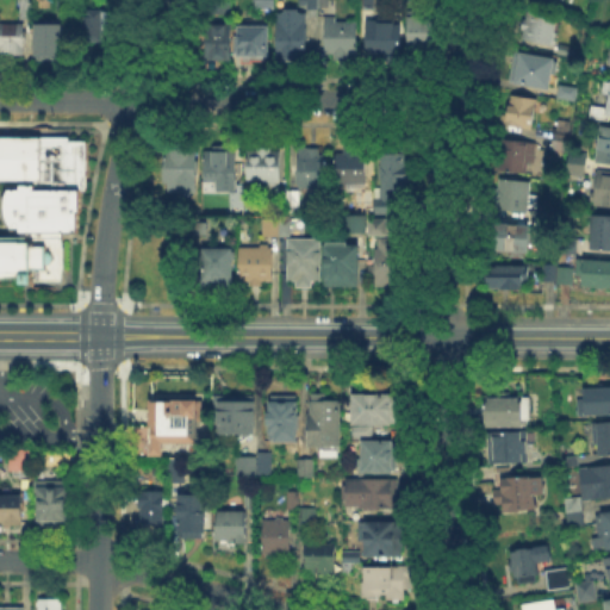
[(66,22),(66,5),(76,5),(76,22),(66,22)]
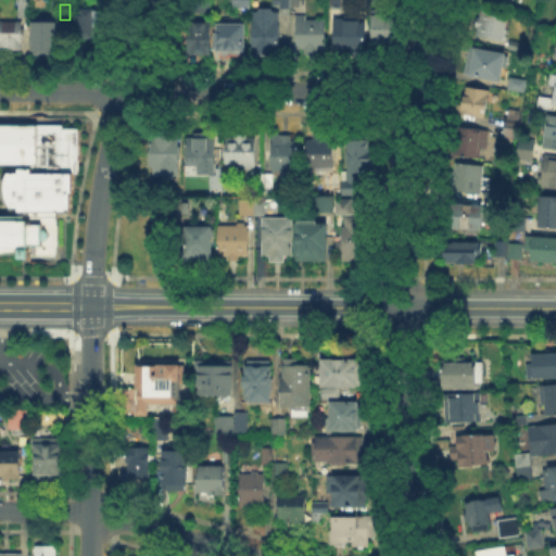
[(501,38),(474,33),(478,8),(505,12),(501,38)]
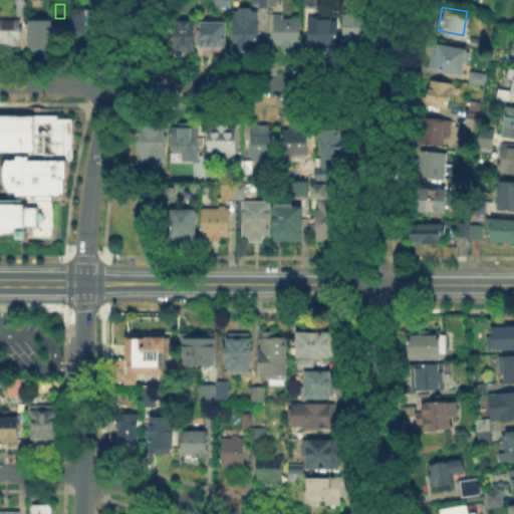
[(68,8),(69,36),(87,36),(87,27),(94,26),(94,8),(68,8)]
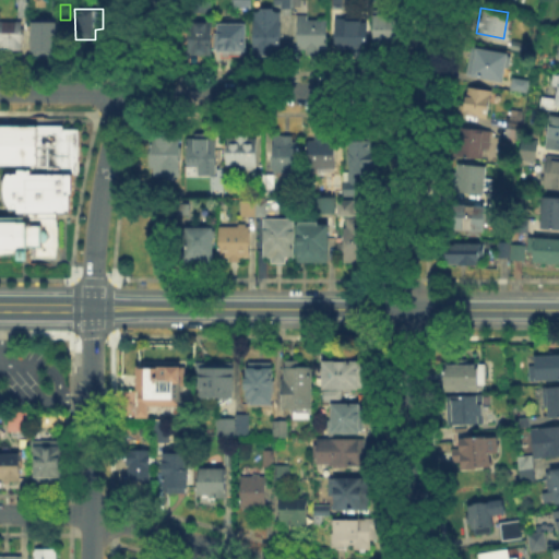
[(277,10),(278,46),(252,46),(252,10),(277,10)]
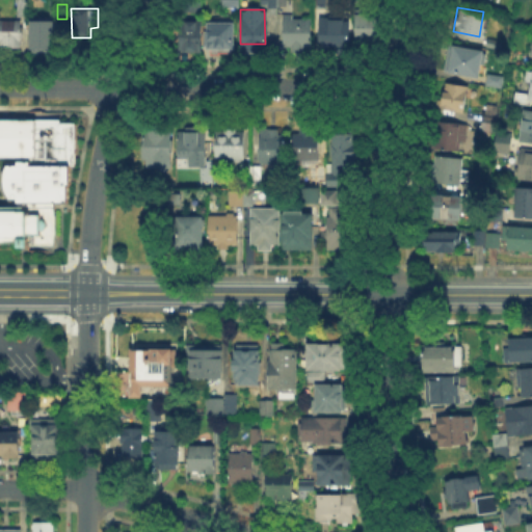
[(281,11),(306,11),(307,44),(282,45),(281,11)]
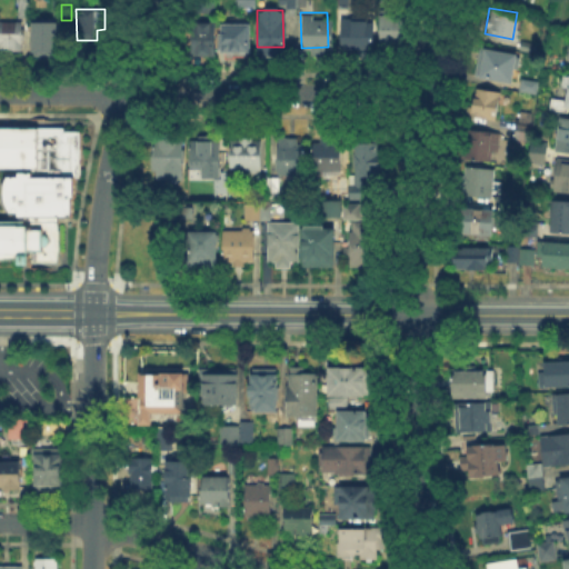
[(377,12),(403,12),(405,46),(378,46),(377,12)]
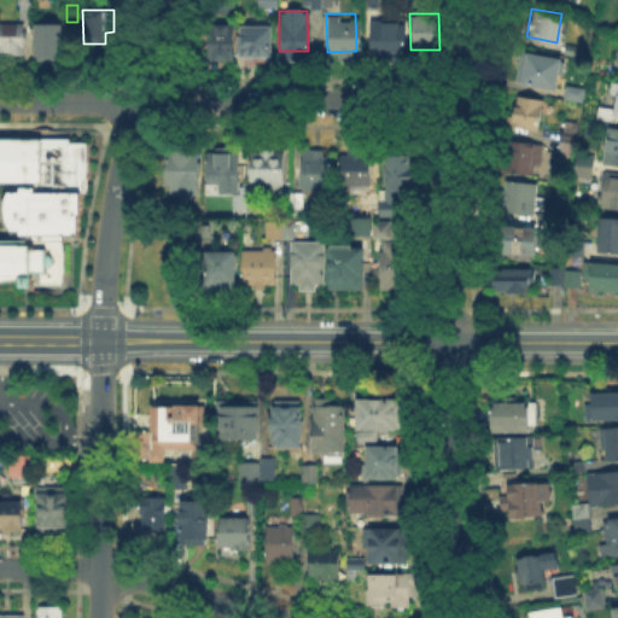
[(404,19),(404,50),(368,51),(367,19),(404,19)]
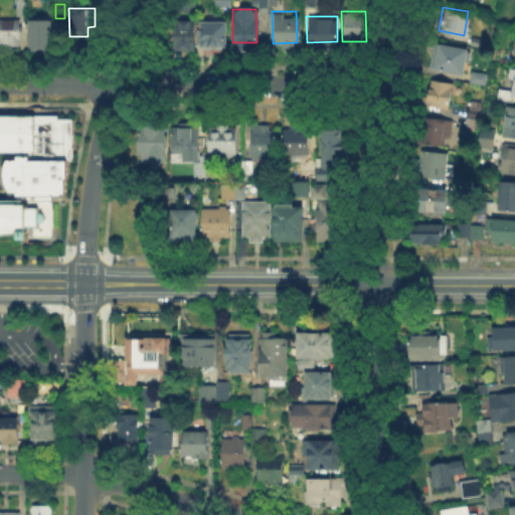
[(193,18),(192,47),(172,46),(172,17),(193,18)]
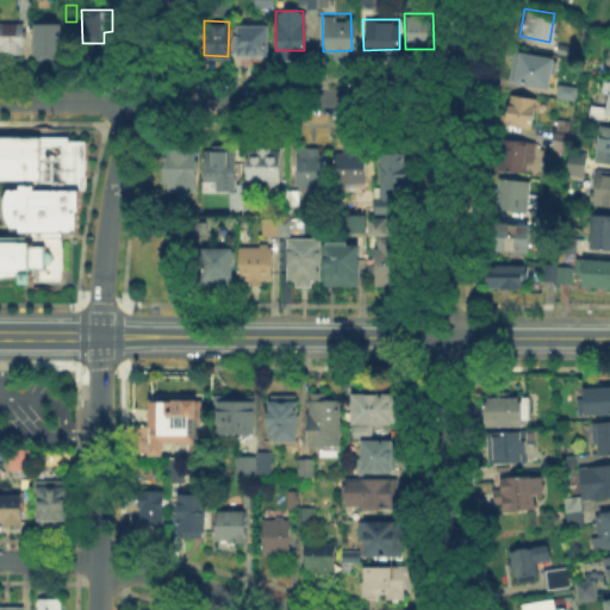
[(265,23),(266,53),(236,54),(235,24),(265,23)]
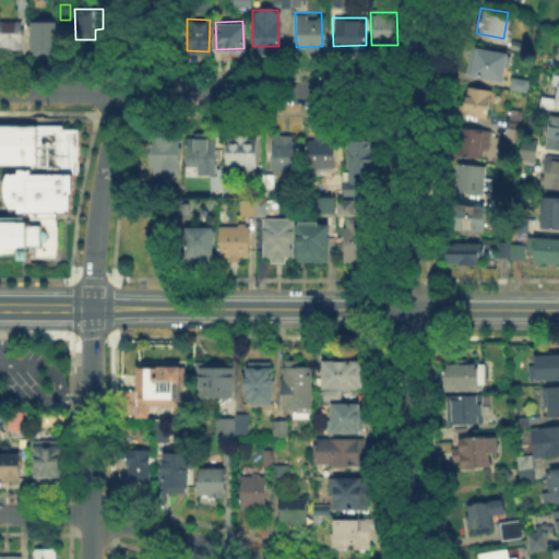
[(0,22),(0,50),(23,50),(23,22),(0,22)]
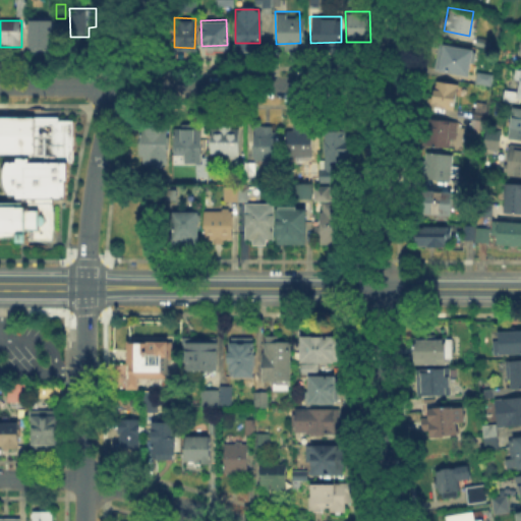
[(45,20),(45,24),(31,24),(31,48),(38,48),(38,52),(49,52),(49,48),(56,48),(56,20),(45,20)]
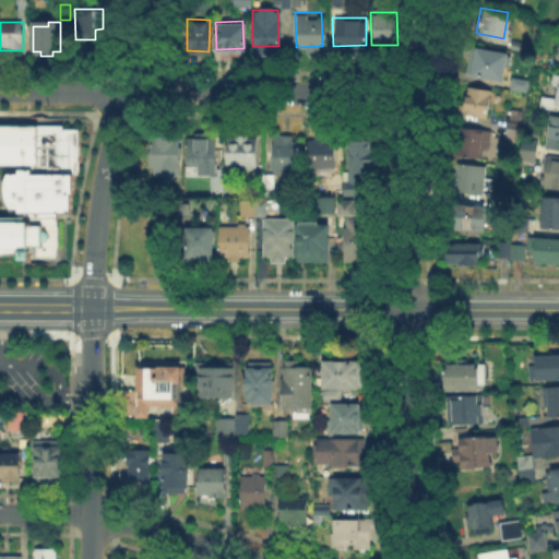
[(512,43),(525,47),(523,54),(510,49),(512,43)]
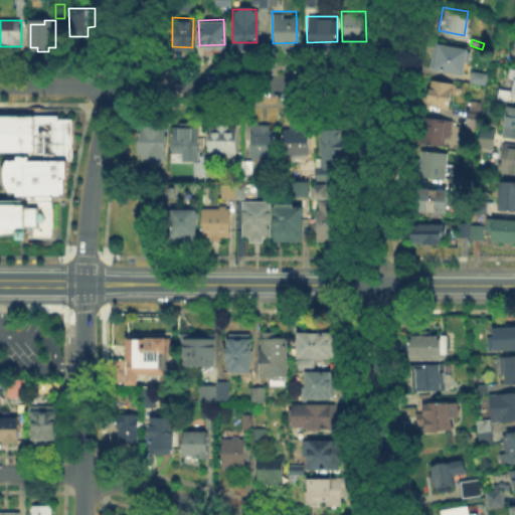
[(437,42),(466,47),(462,71),(433,66),(437,42)]
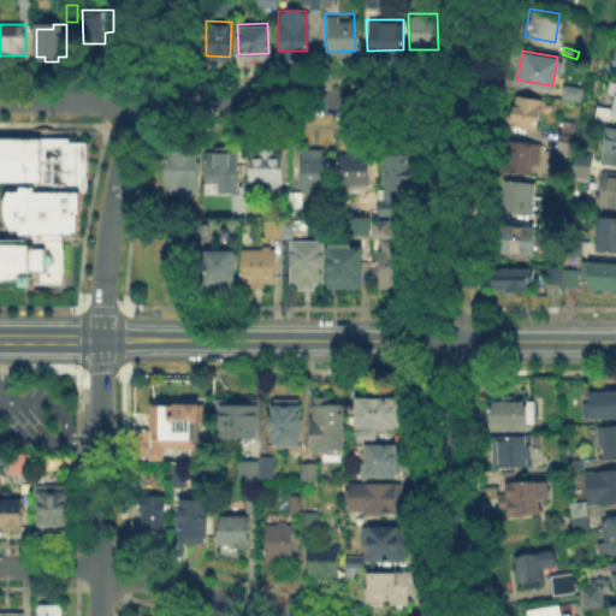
[(608,107),(611,78),(615,78),(615,113),(614,113),(612,120),(593,118),(594,105),(608,107)]
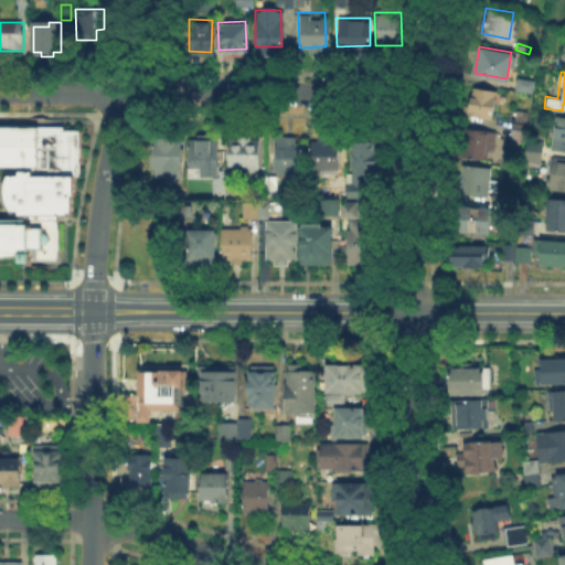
[(513,87),(515,76),(533,80),(531,91),(513,87)]
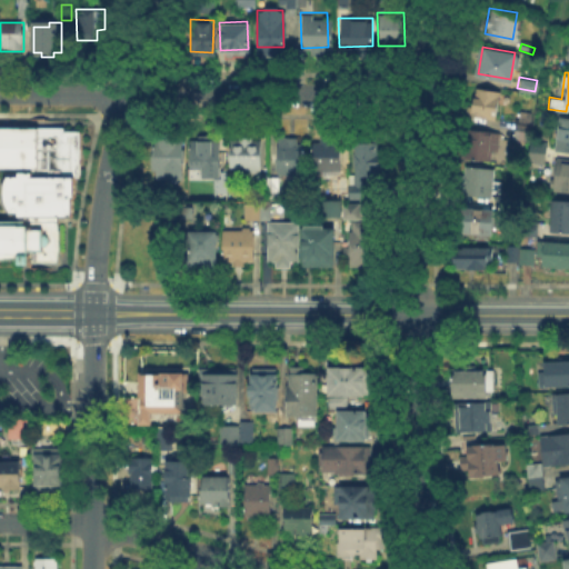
[(493,118),(467,115),(470,87),(497,90),(493,118)]
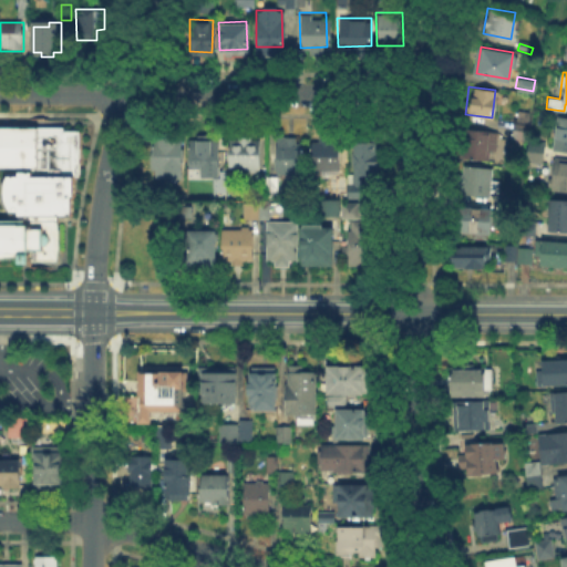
[(511,126),(513,109),(529,111),(527,129),(511,126)]
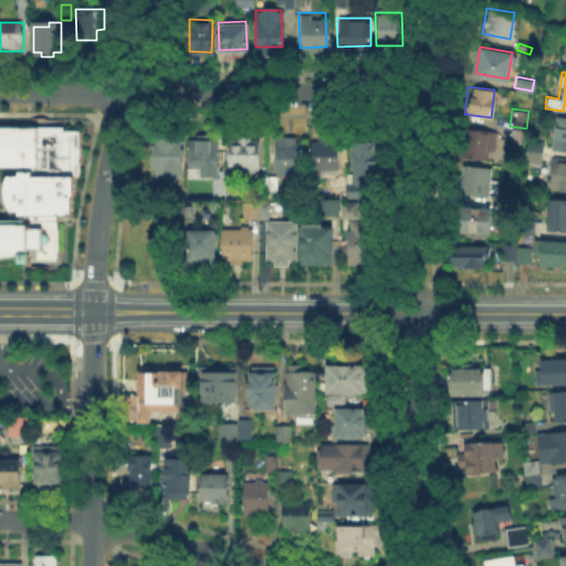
[(555,114),(565,115),(565,150),(549,148),(555,114)]
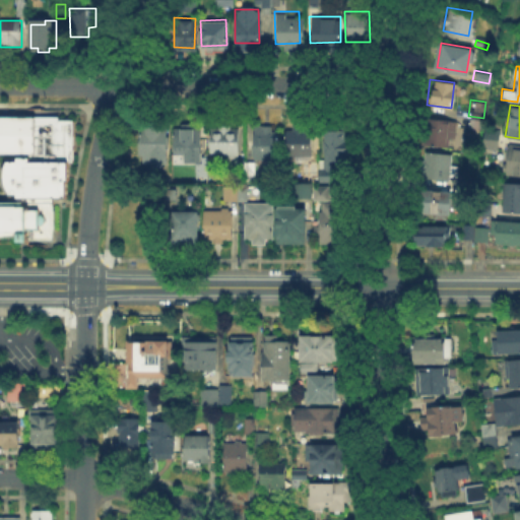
[(0,118),(74,117),(74,164),(71,164),(71,181),(69,181),(69,198),(55,199),(55,239),(0,239),(0,206),(38,207),(39,199),(20,199),(20,195),(15,195),(9,190),(9,173),(9,164),(21,164),(22,157),(26,153),(0,153),(0,118)]
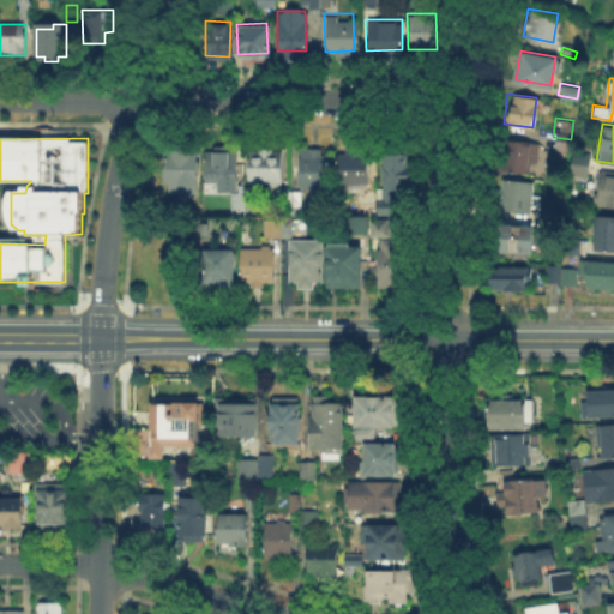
[(553,138),(570,140),(569,150),(552,148),(553,138)]
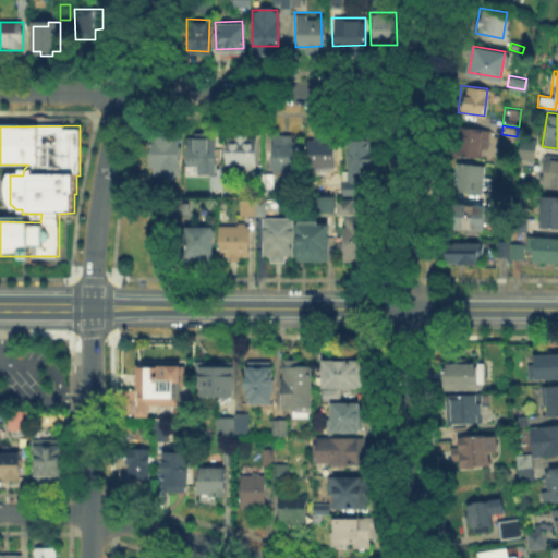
[(488,130),(485,157),(450,154),(452,126),(488,130)]
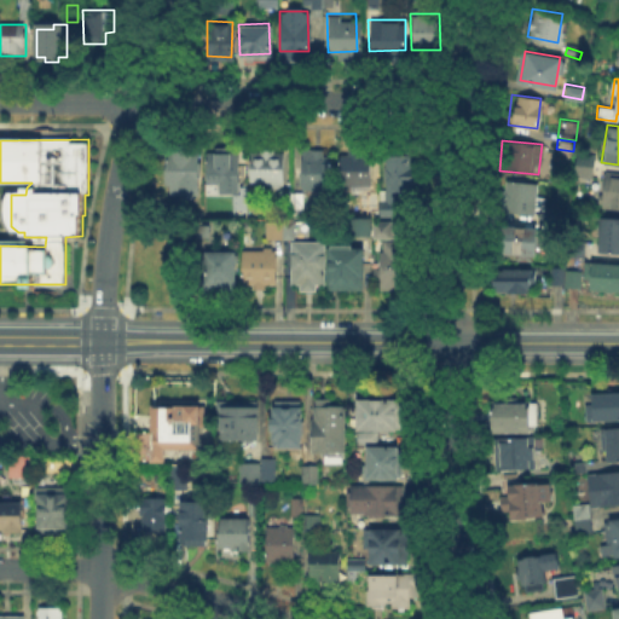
[(299,149),(322,148),(323,186),(300,187),(299,149)]
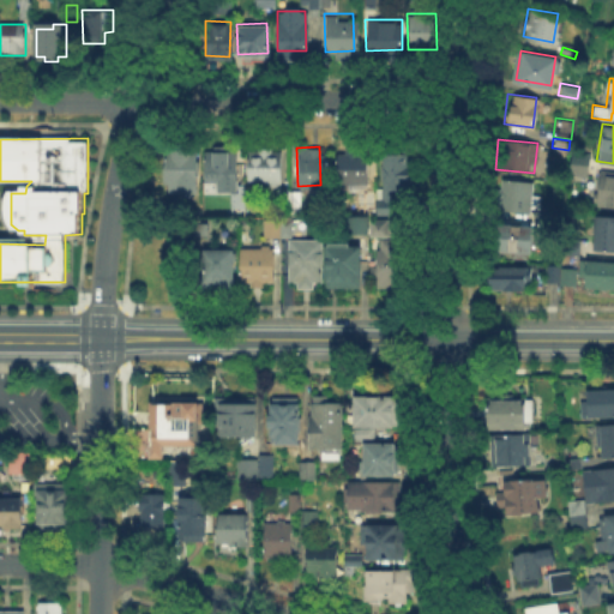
[(162,148),(196,148),(196,184),(162,184),(162,148)]
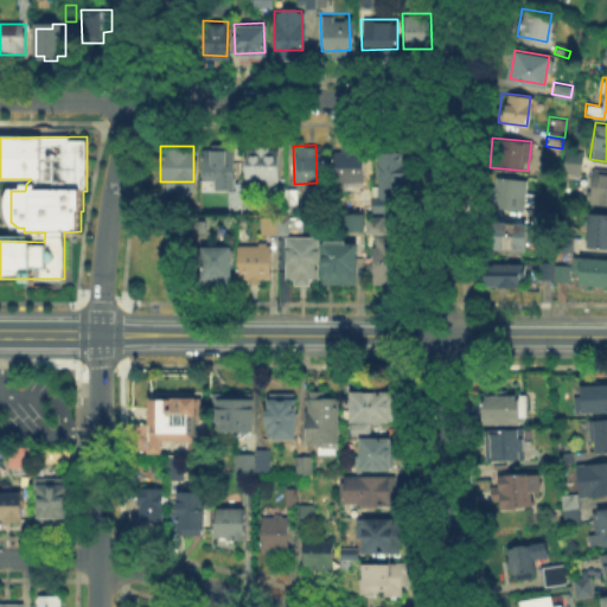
[(231,187),(215,187),(215,178),(200,179),(200,148),(230,148),(231,187)]
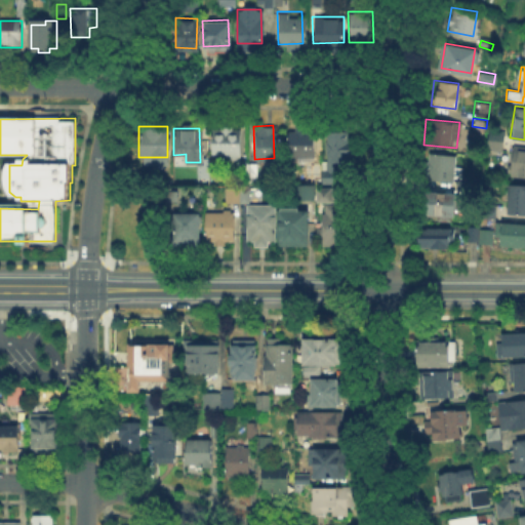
[(239,128),(240,157),(211,158),(209,129),(239,128)]
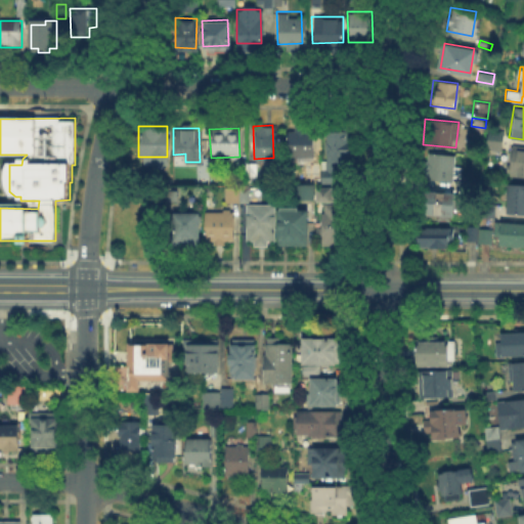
[(487,128),(501,130),(499,149),(484,148),(487,128)]
